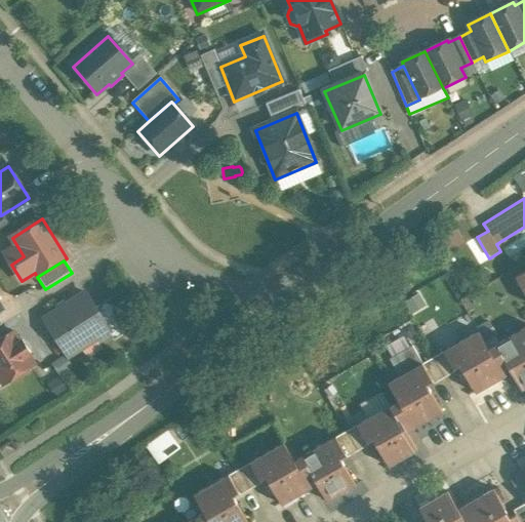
[(524,273),(516,279),(524,294),(524,273)]
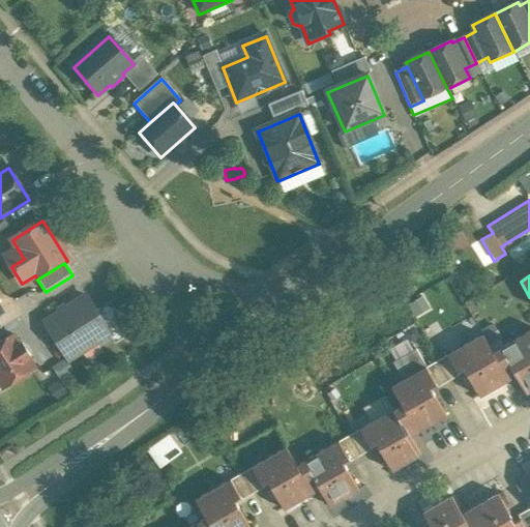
[(87,297),(46,324),(68,360),(81,352),(79,349),(95,339),(100,345),(111,339),(112,338),(96,312),(87,297)]
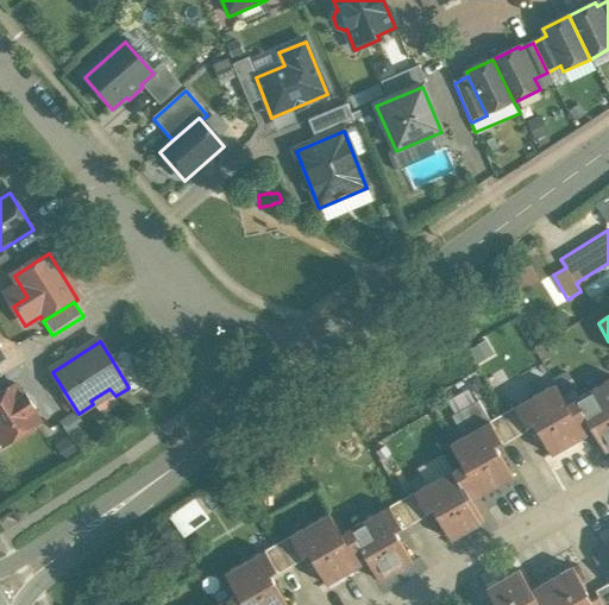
[(150,384),(126,348),(111,358),(129,388),(127,389),(132,396),(150,384)]
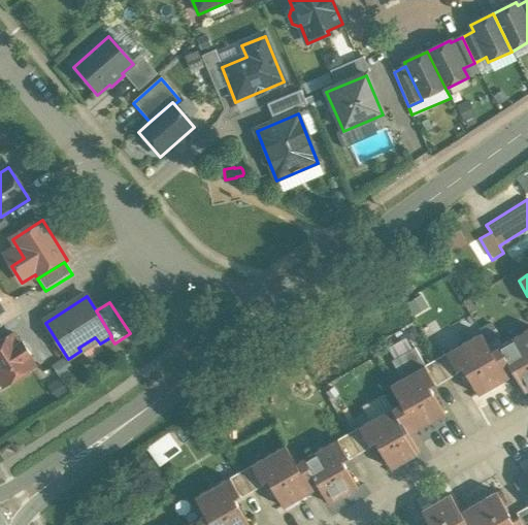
[(527,331),(491,354),(481,335),(447,356),(456,372),(462,369),(479,397),(514,376),(524,394),(527,392),(527,331)]
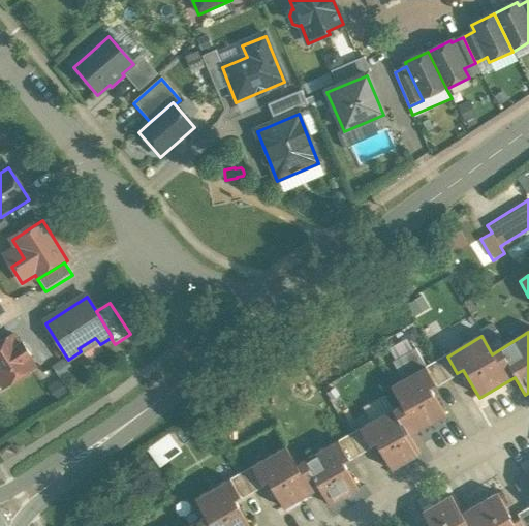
[(13,335),(0,343),(0,382),(4,389),(35,369),(28,359),(31,357),(23,344),(21,346),(13,335)]
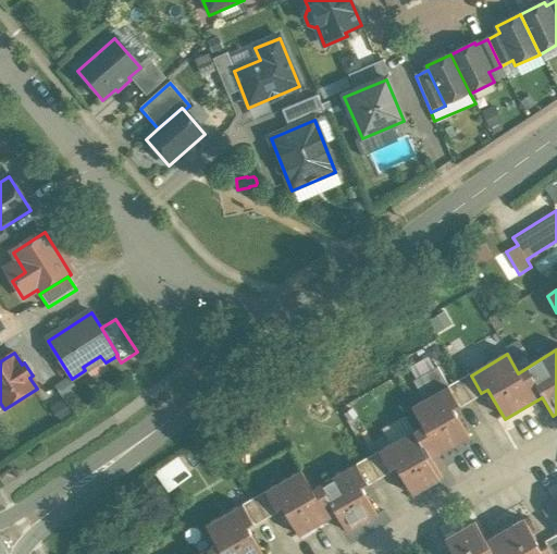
[(430,356),(408,368),(422,395),(445,383),(430,356)]
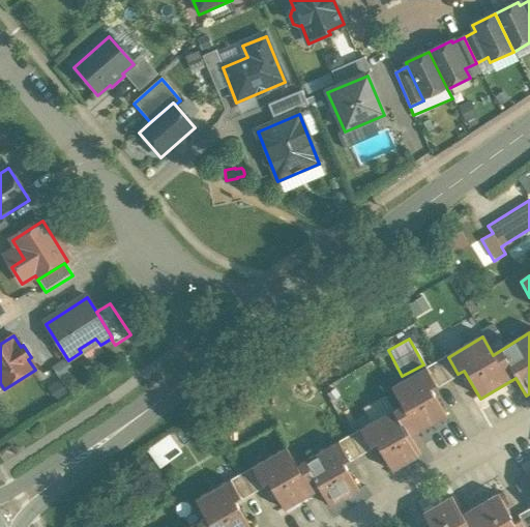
[(448,357),(437,363),(449,383),(460,377),(458,374),(448,357)]
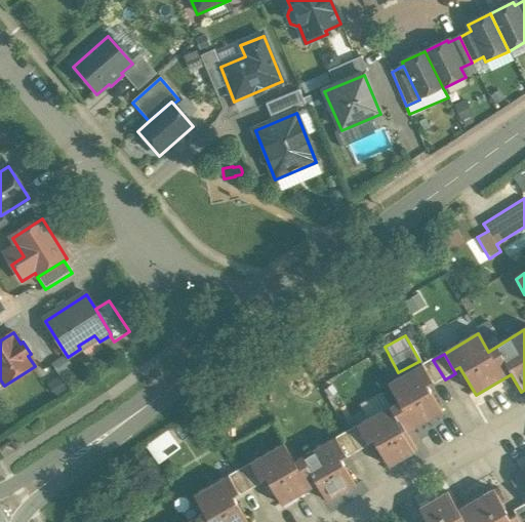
[(445,379),(433,360),(422,366),(432,383),(434,386),(445,379)]
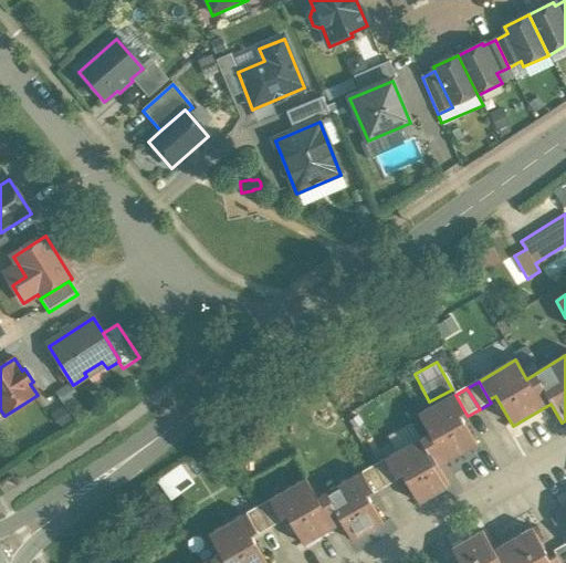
[(456,395),(418,416),(429,435),(385,460),(396,479),(401,475),(419,506),(450,488),(439,468),(478,447),(460,416),(465,413),(456,395)]
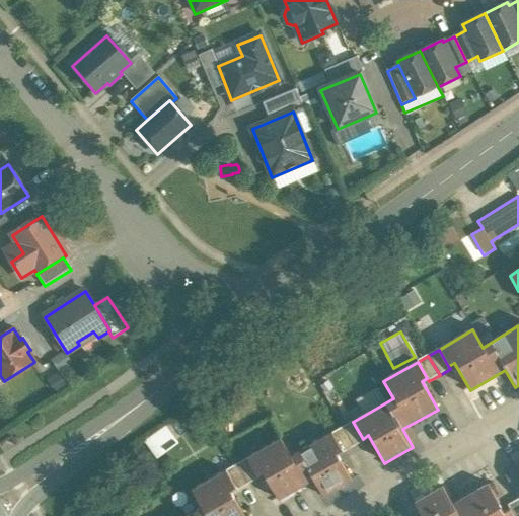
[(363,439),(353,422),(343,428),(354,448),(365,441),(363,439)]
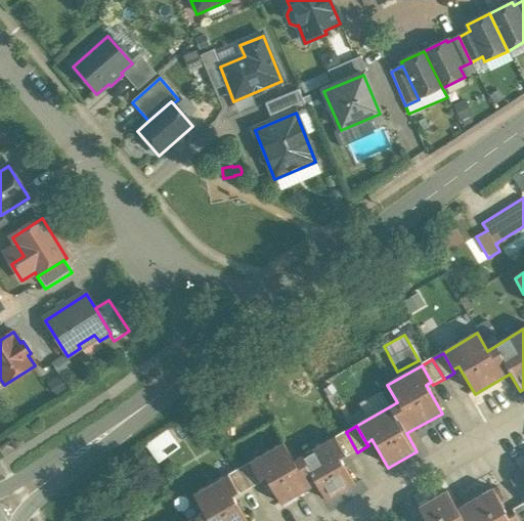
[(145,445),(158,463),(180,447),(168,429),(145,445)]
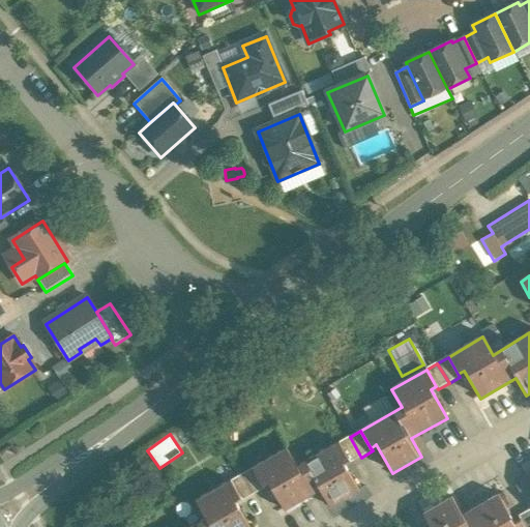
[(361,458),(350,437),(339,443),(349,461),(350,464),(361,458)]
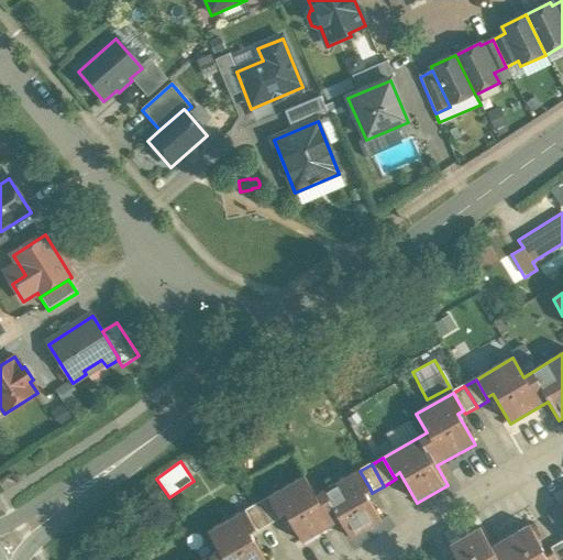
[(360,471),(316,496),(305,478),(268,498),(278,517),(285,514),(302,544),(340,522),(351,540),(382,523),(364,493),(371,490),(360,471)]
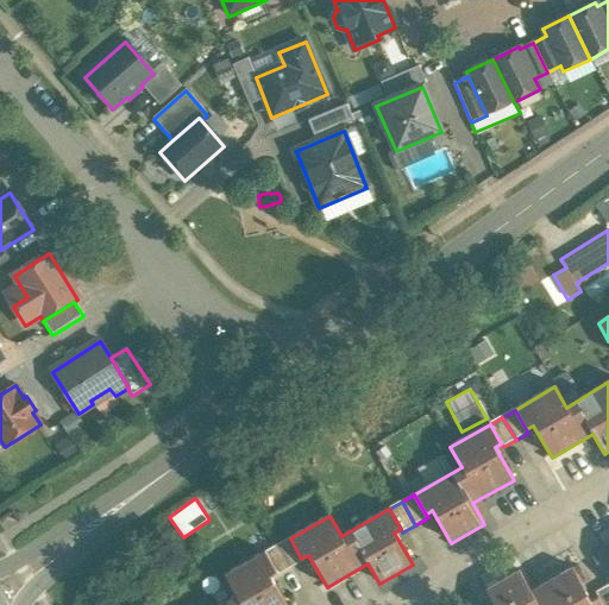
[(301,559),(290,539),(277,546),(290,569),(303,562),(301,559)]
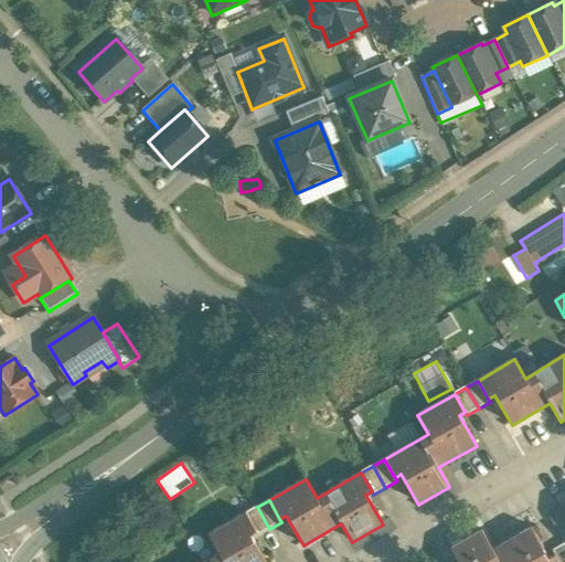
[(269,529),(257,507),(246,513),(256,532),(258,536),(269,529)]
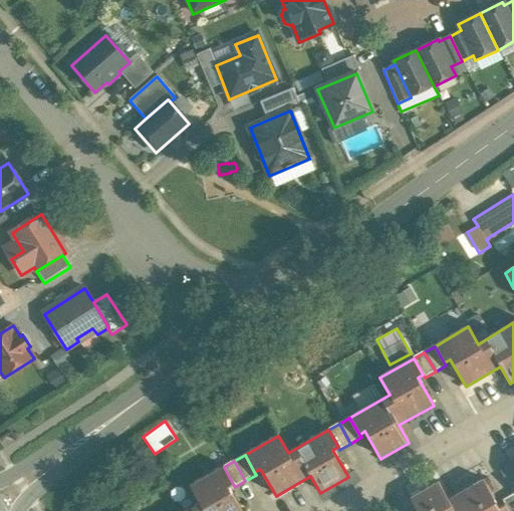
[(233,484),(224,467),(190,486),(200,504),(188,510),(241,510),(228,487),(233,484)]
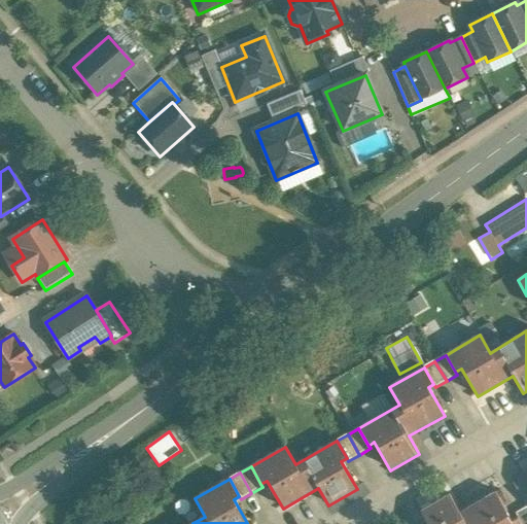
[(495,493),(459,514),(450,495),(421,512),(427,523),(521,523),(518,518),(517,518),(512,521),(495,493)]
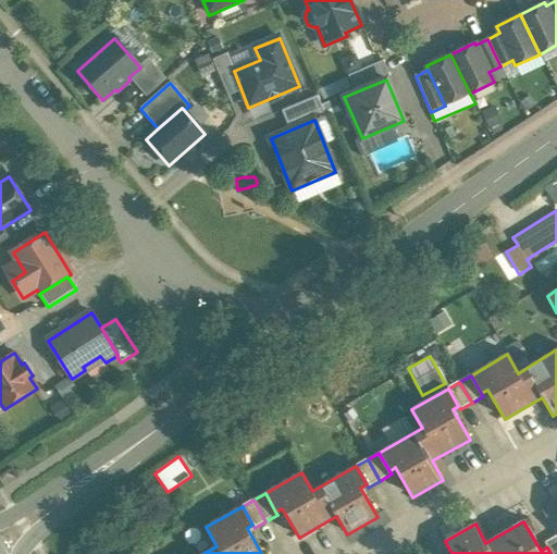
[(556,553),(556,538),(545,544),(546,548),(547,548),(551,553),(556,553)]
